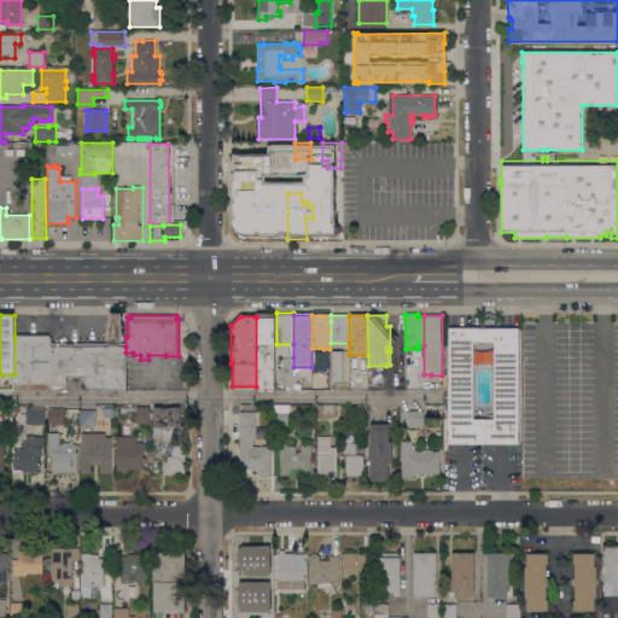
[(448,443),(448,442),(447,442),(447,433),(448,433),(449,327),(484,328),(484,316),(495,316),(495,328),(518,328),(518,443),(448,443)]
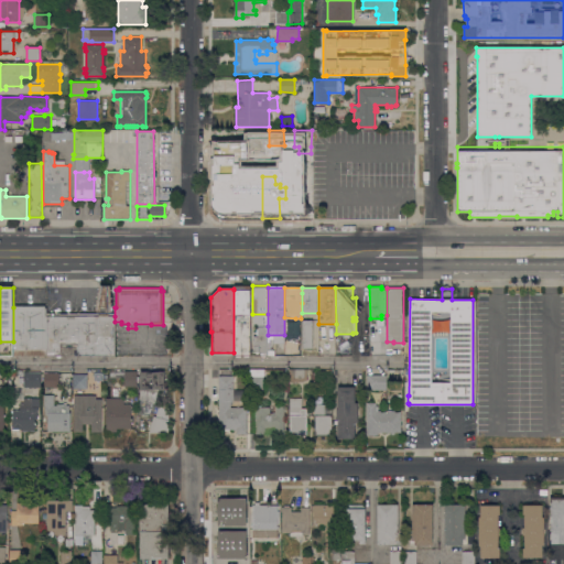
[(234,290),(250,290),(250,355),(249,355),(249,357),(245,357),(245,356),(241,356),(241,357),(236,357),(236,355),(234,355),(234,353),(234,290)]
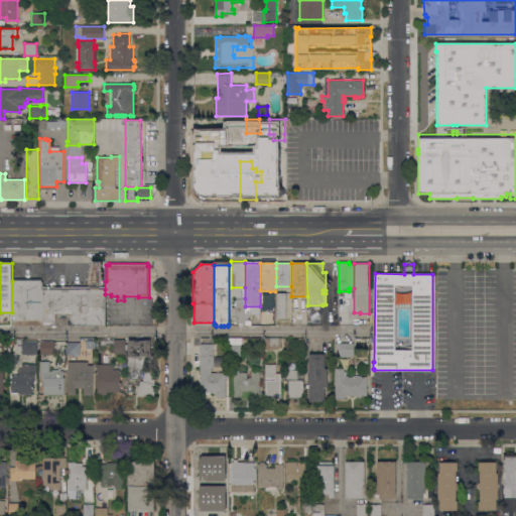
[(43,325),(12,325),(12,312),(12,281),(13,281),(13,280),(41,280),(41,281),(43,281),(43,288),(43,325)]
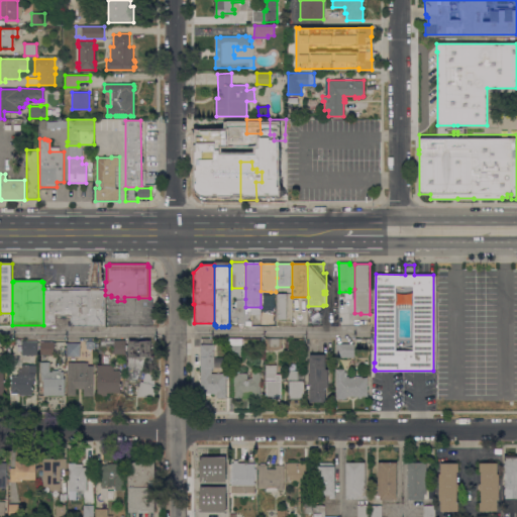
[(105,295),(105,325),(72,325),(72,315),(55,315),(55,325),(43,325),(43,289),(105,290),(105,295)]
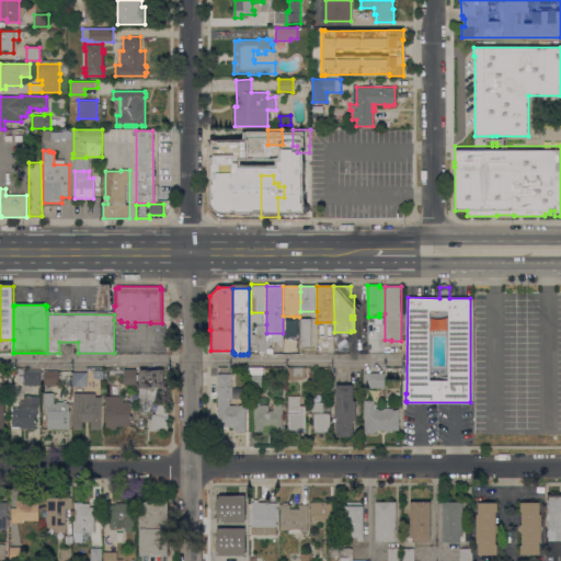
[(310,318),(310,346),(300,346),(300,318),(310,318)]
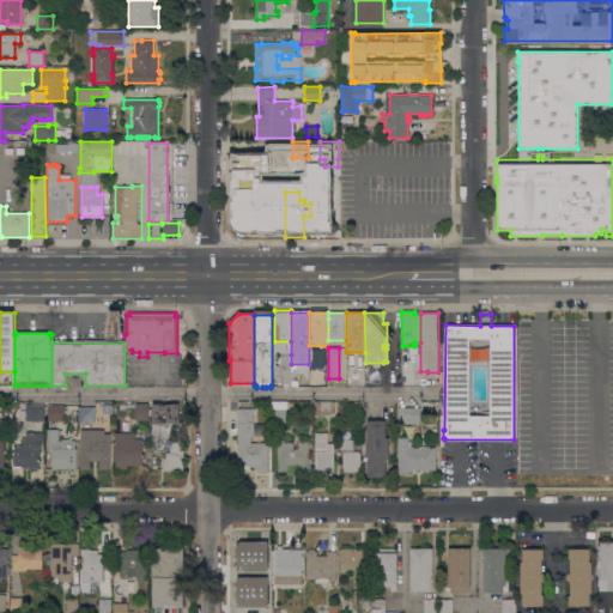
[(291,383),(291,384),(283,384),(283,382),(281,382),(281,384),(278,384),(278,382),(275,382),(275,359),(279,359),(279,356),(280,356),(280,354),(291,354),(291,364),(291,383)]
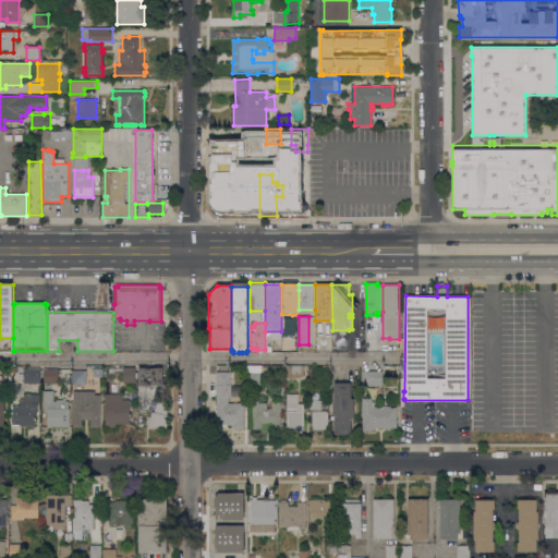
[(108,365),(124,365),(124,366),(135,366),(135,381),(123,381),(123,374),(108,374),(108,365)]
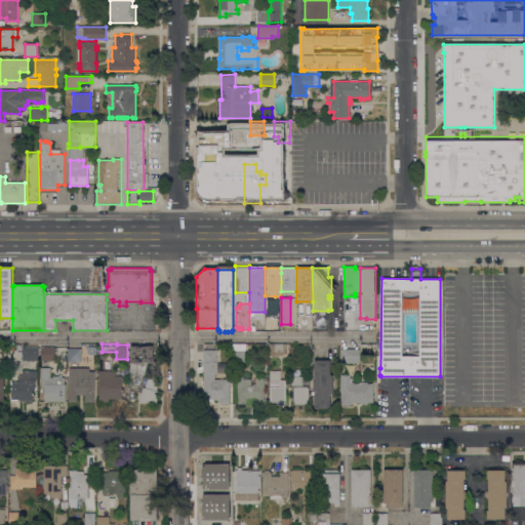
[(246,344),(246,350),(245,350),(245,362),(233,362),(233,344),(246,344)]
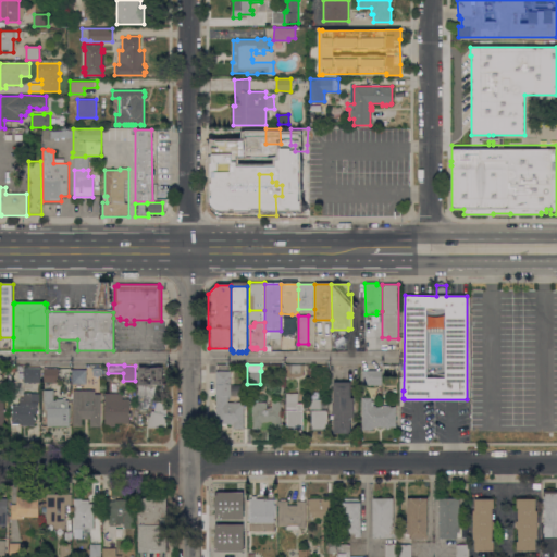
[(304,375),(300,375),(300,376),(285,376),(285,364),(304,364),(304,375)]
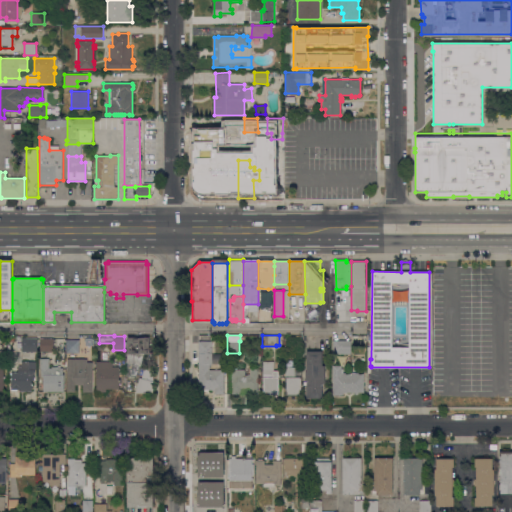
[(22,351),(22,347),(17,347),(17,342),(22,342),(22,337),(37,337),(37,351),(22,351)]
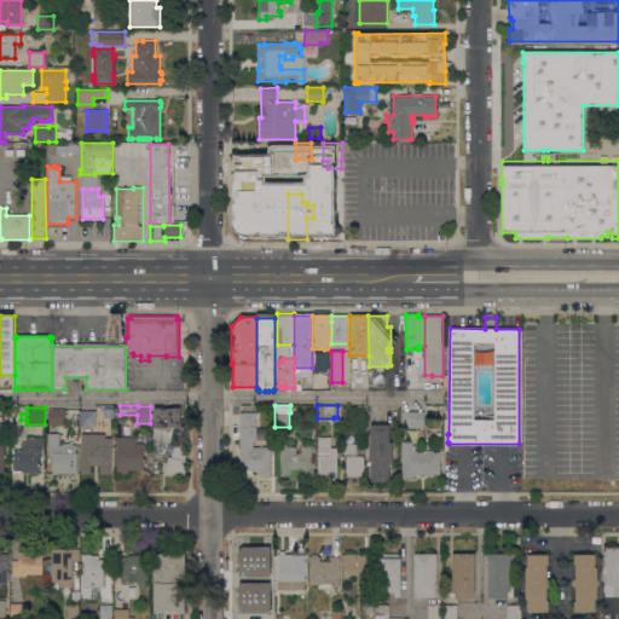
[(154,455),(154,408),(180,408),(180,428),(174,428),(171,443),(168,441),(165,455),(154,455)]
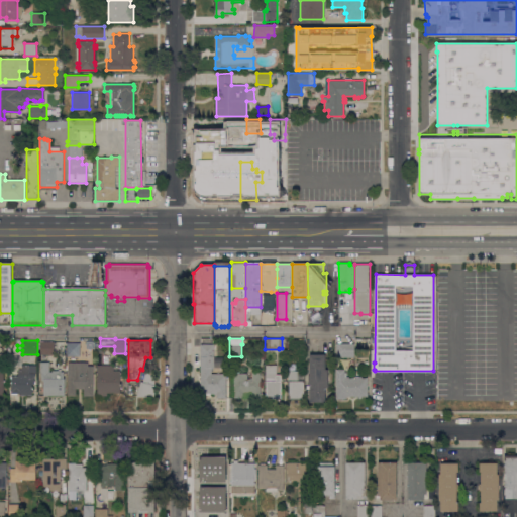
[(55,341),(55,354),(40,354),(40,341),(55,341)]
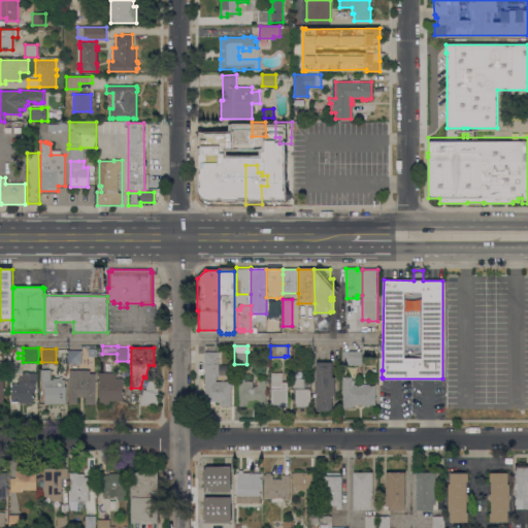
[(81,351),(81,364),(68,363),(68,350),(81,351)]
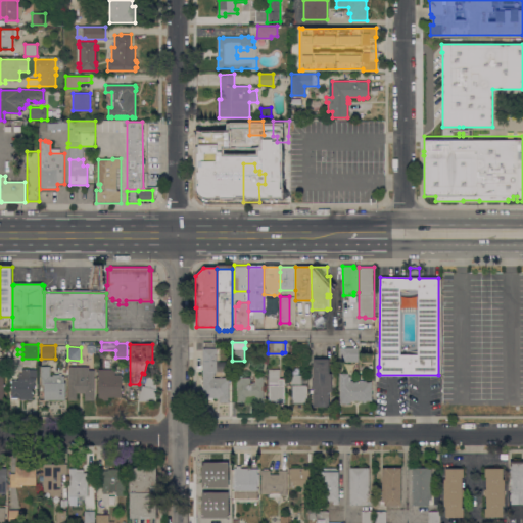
[(359,347),(359,361),(340,361),(340,347),(359,347)]
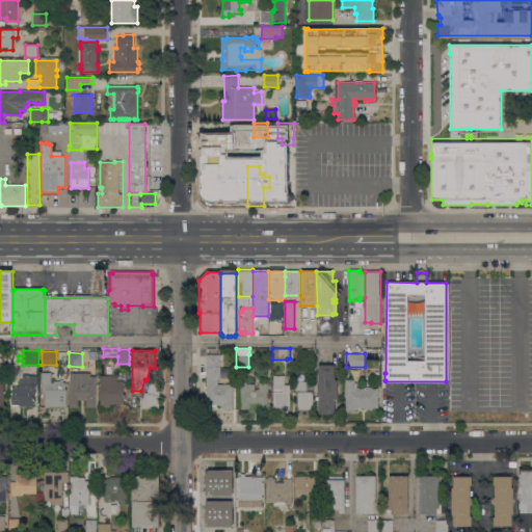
[(233,409),(223,409),(223,405),(220,405),(220,404),(216,404),(216,406),(212,405),(211,404),(206,404),(206,354),(220,354),(220,367),(231,367),(231,377),(219,377),(219,379),(218,379),(218,381),(217,381),(217,383),(233,383),(233,409)]
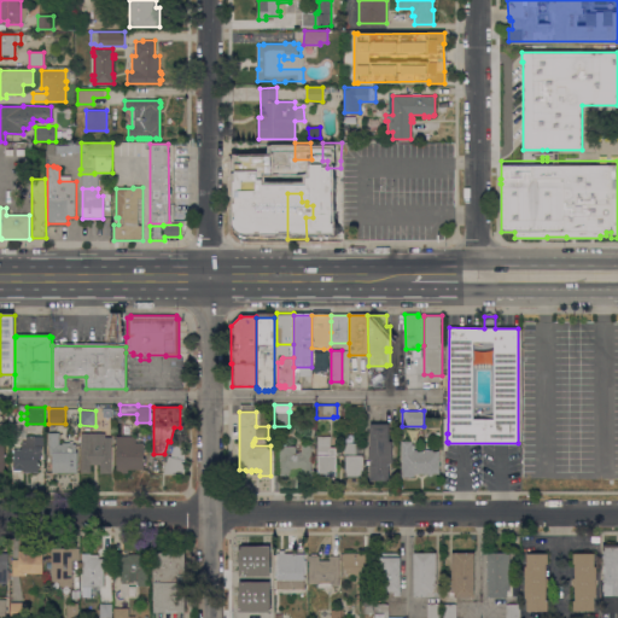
[(9,429),(10,417),(13,417),(12,436),(9,436),(9,433),(4,433),(4,429),(9,429)]
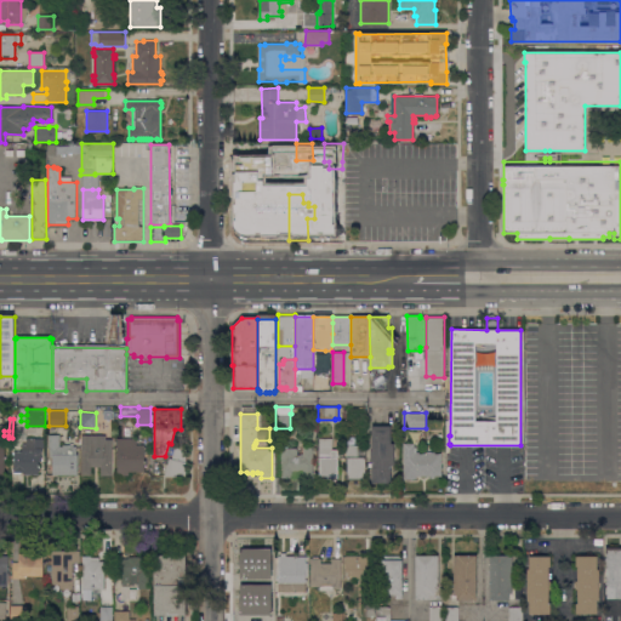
[(394,426),(394,465),(391,465),(391,483),(372,483),(372,461),(371,461),(371,450),(372,450),(371,426),(394,426)]
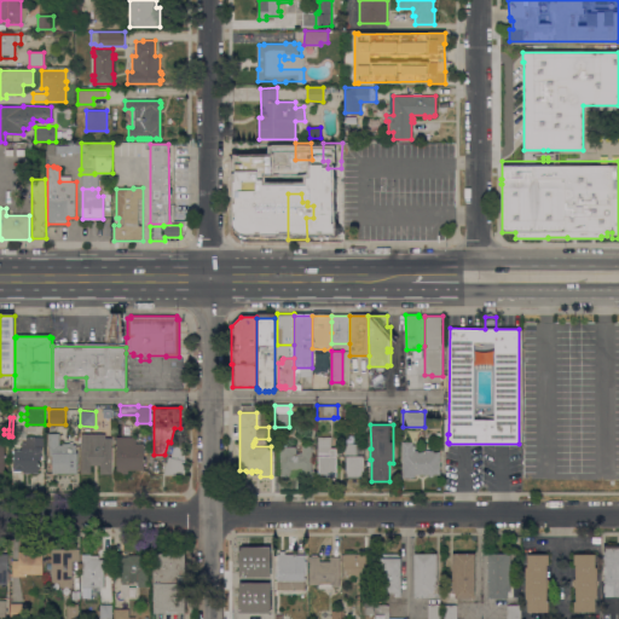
[(59,433),(59,445),(63,445),(63,443),(70,443),(70,441),(73,441),(73,445),(76,445),(76,452),(77,452),(77,473),(53,473),(53,455),(50,455),(50,445),(48,445),(48,433),(59,433)]
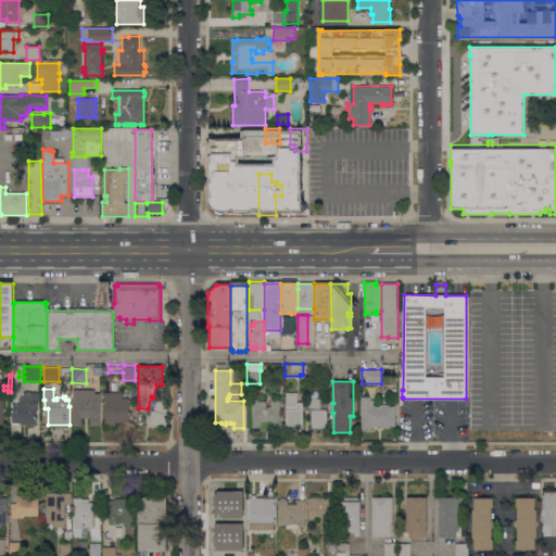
[(100,425),(90,425),(90,417),(81,417),(81,425),(73,425),(74,390),(95,390),(95,393),(100,393),(100,425)]
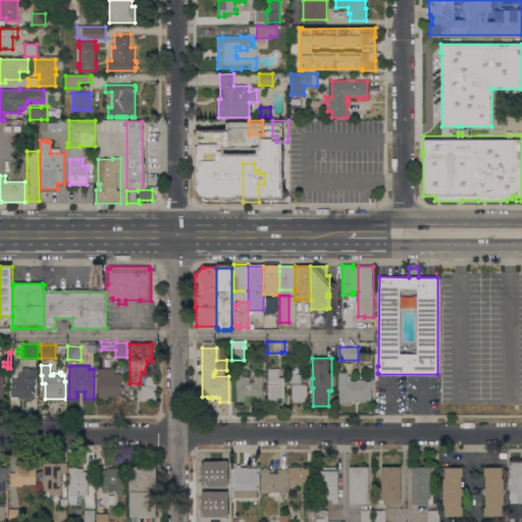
[(18,379),(18,372),(22,372),(22,368),(37,368),(37,376),(35,376),(35,387),(33,387),(33,399),(20,399),(20,397),(11,397),(12,379),(18,379)]
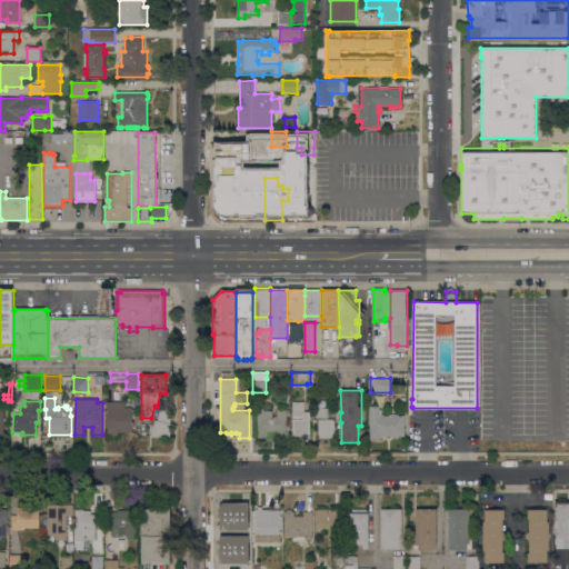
[(126,401),(126,407),(132,407),(132,432),(118,432),(118,436),(108,436),(108,401),(126,401)]
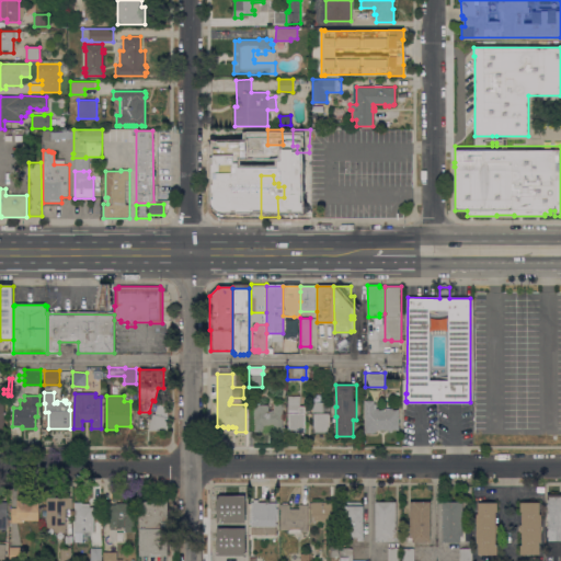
[(305,432),(288,432),(289,413),(288,413),(288,396),(300,396),(299,407),(306,407),(305,432)]
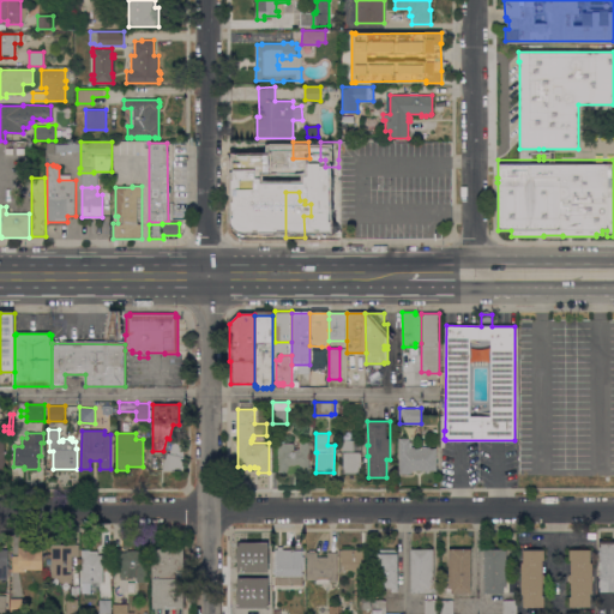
[(409,438),(409,441),(411,441),(411,447),(415,447),(415,449),(422,449),(422,446),(431,446),(431,449),(437,449),(437,470),(429,470),(429,473),(426,473),(426,470),(411,470),(411,473),(410,473),(410,474),(399,474),(399,438),(409,438)]
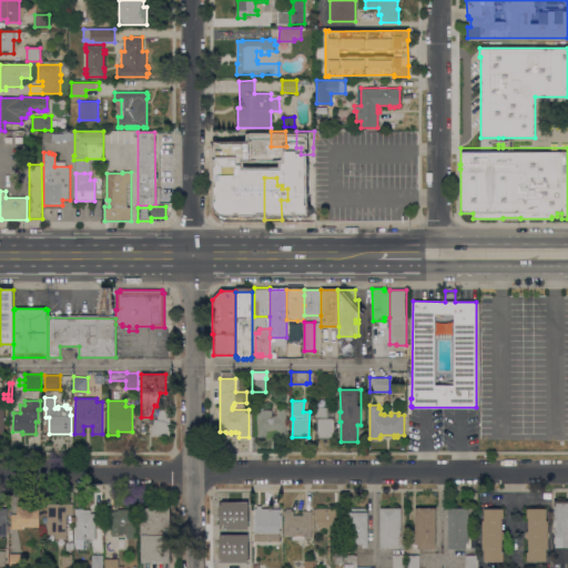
[(155,419),(156,419),(161,407),(170,407),(170,435),(151,436),(155,419)]
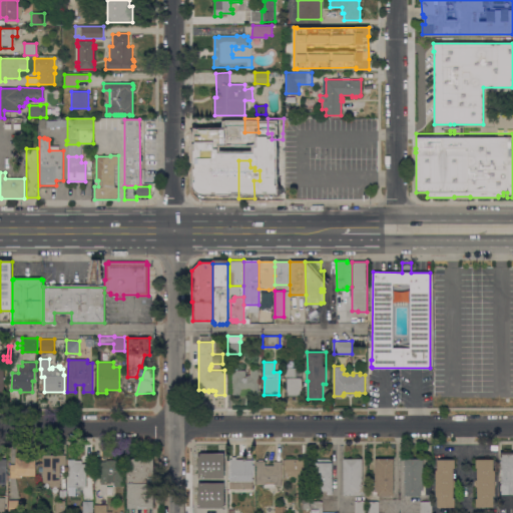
[(244,368),(250,368),(250,369),(259,369),(259,394),(250,394),(250,389),(241,389),(241,395),(232,395),(232,393),(227,393),(227,370),(233,370),(233,368),(237,369),(237,370),(244,370),(244,368)]
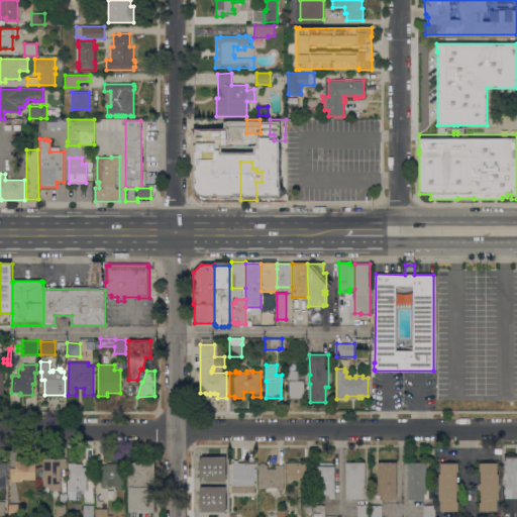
[(304,398),(289,398),(289,381),(288,381),(288,371),(298,371),(298,381),(304,381),(304,398)]
